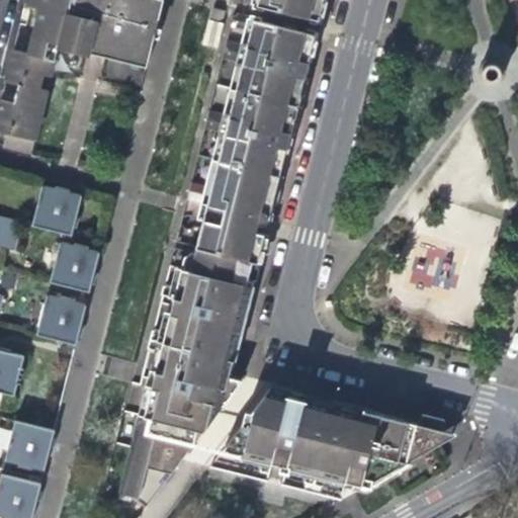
[(24,0),(24,3),(40,7),(72,14),(96,20),(101,3),(88,0),(24,0)]
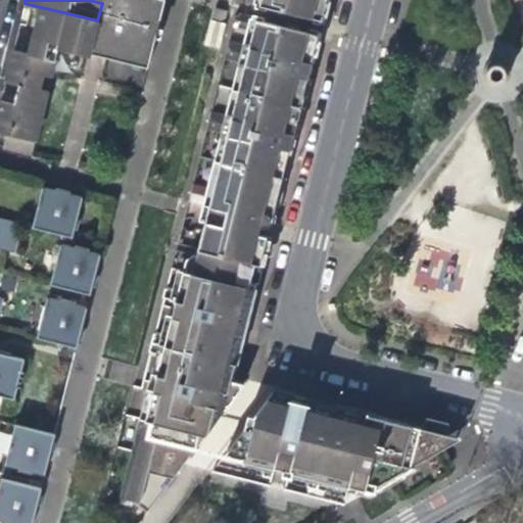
[(89,0),(102,3),(97,20),(73,14),(41,7),(31,44),(57,51),(60,41),(65,42),(149,63),(156,35),(163,0),(89,0)]
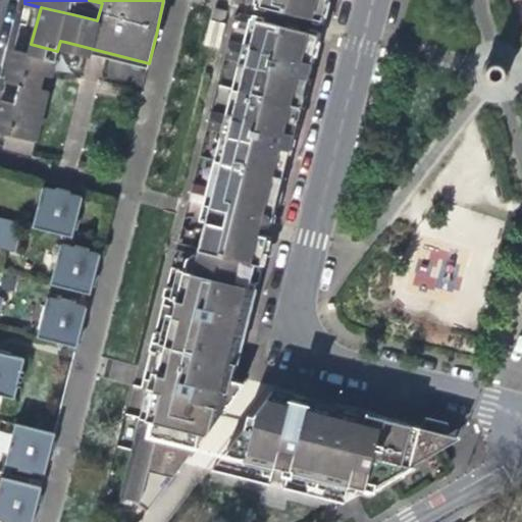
[(323,22),(327,0),(236,0),(237,1),(323,22)]
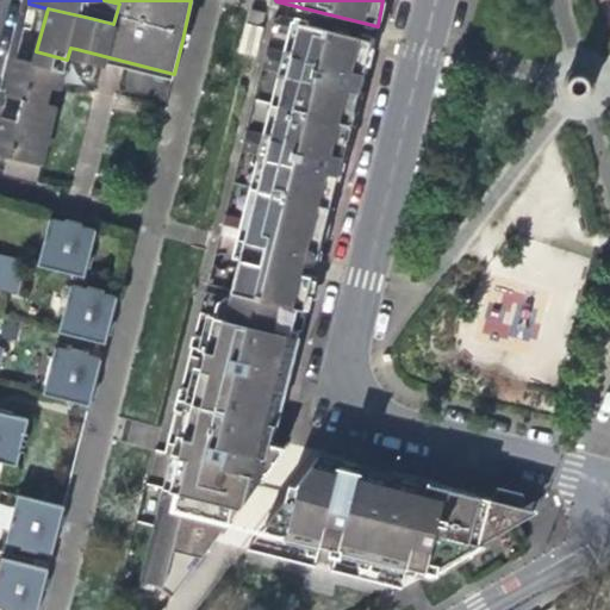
[(241,27),(256,32),(260,16),(246,12),(241,27)]
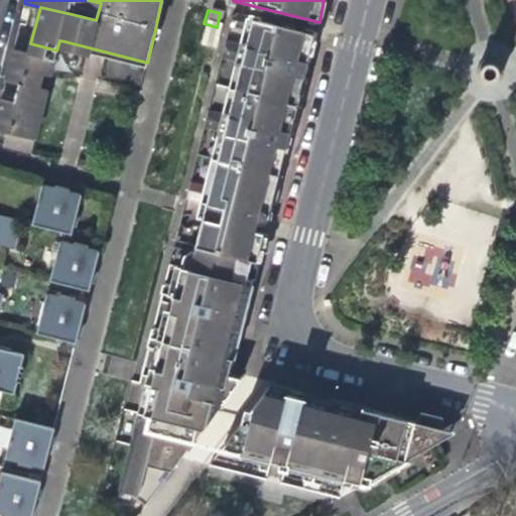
[(183,200),(207,205),(270,221),(293,127),(315,37),(232,17),(228,19),(226,27),(248,33),(244,48),(222,43),(218,60),(240,67),(234,93),(226,124),(204,119),(201,132),(223,137),(217,163),(210,190),(187,184),(183,200)]
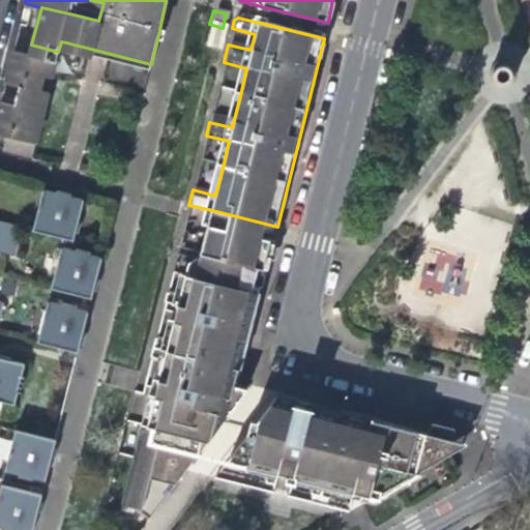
[(54,68),(58,52),(31,45),(28,57),(12,53),(5,82),(48,92),(54,68)]
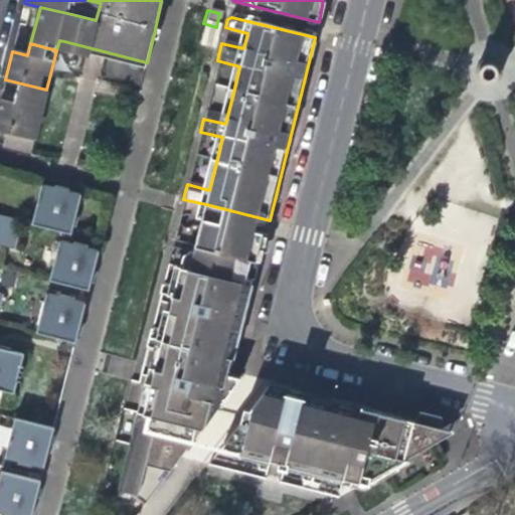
[(0,146),(31,154),(46,90),(5,79),(2,90),(0,98),(0,146)]
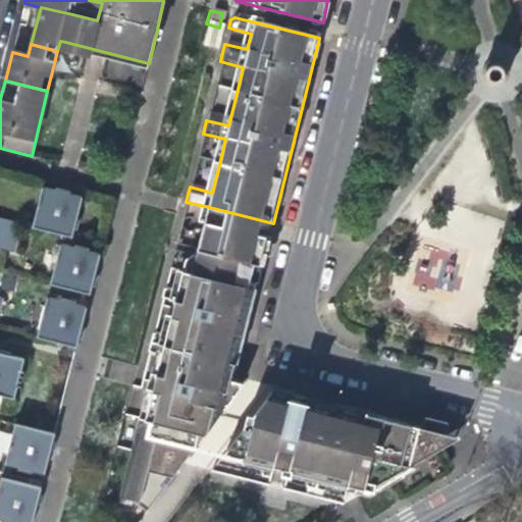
[(59,191),(43,187),(33,225),(72,236),(80,208),(83,197),(71,194),(72,190),(60,187),(59,191)]
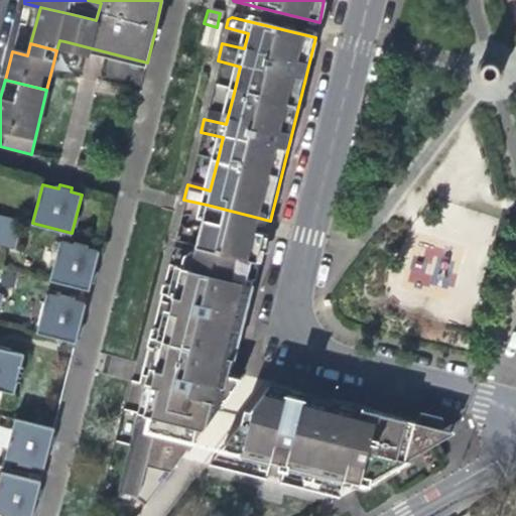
[(207,205),(203,220),(267,235),(270,221),(207,205)]
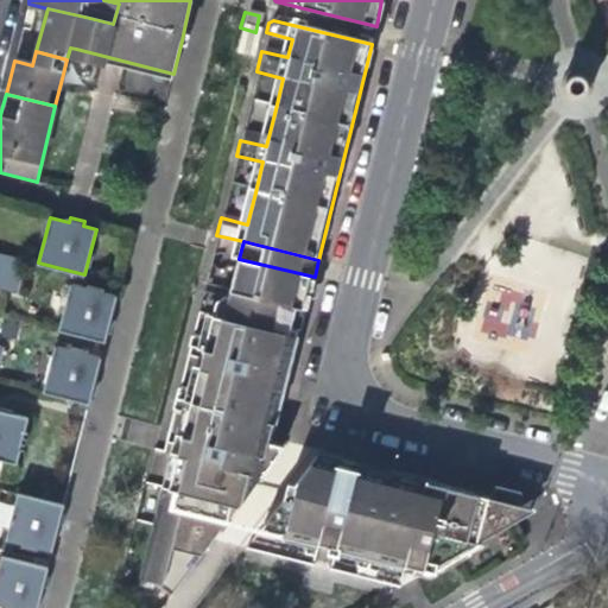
[(0,252),(0,287),(18,292),(27,259),(0,252)]
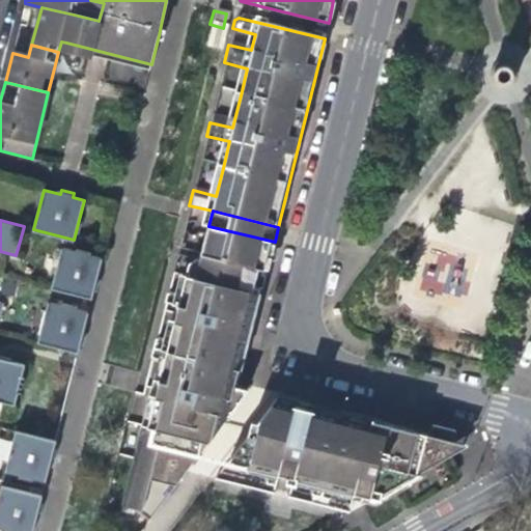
[(275,242),(208,226),(201,256),(268,271),(275,242)]
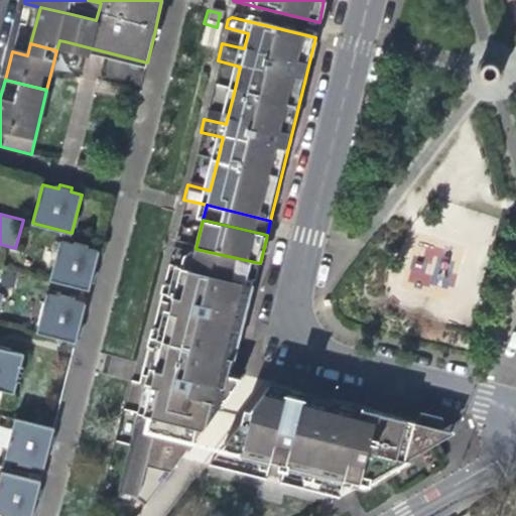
[(95,266),(99,251),(87,248),(88,244),(77,242),(76,245),(60,241),(50,279),(90,289),(95,266)]
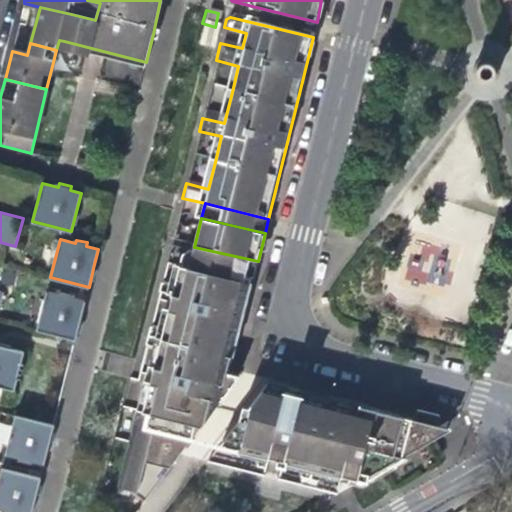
[(430,283),(438,250),(417,245),(409,278),(430,283)]
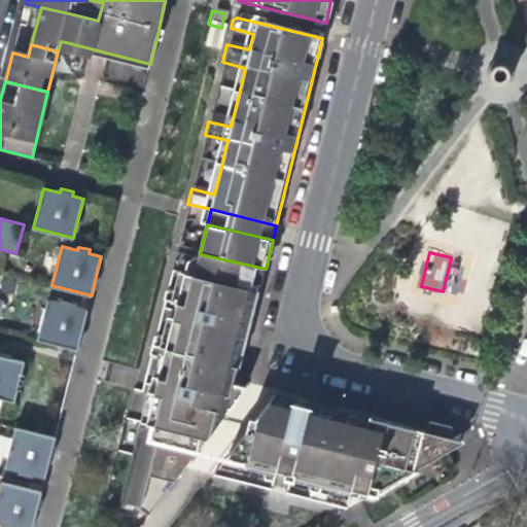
[(247,343),(266,269),(200,254),(199,253),(197,261),(196,268),(190,267),(188,273),(194,277),(183,316),(174,354),(165,391),(163,399),(153,396),(146,427),(138,458),(127,503),(138,506),(151,516),(199,454),(222,425),(225,410),(219,409),(221,400),(223,394),(242,399),(251,387),(237,384),(238,380),(247,343)]
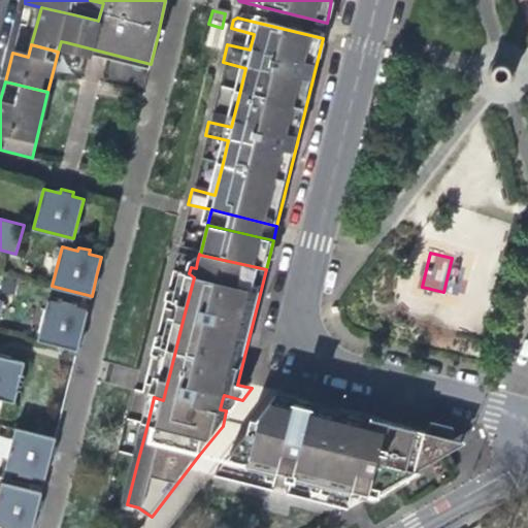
[(38,339),(77,351),(84,327),(88,310),(76,308),(77,303),(66,300),(65,305),(48,300),(38,339)]
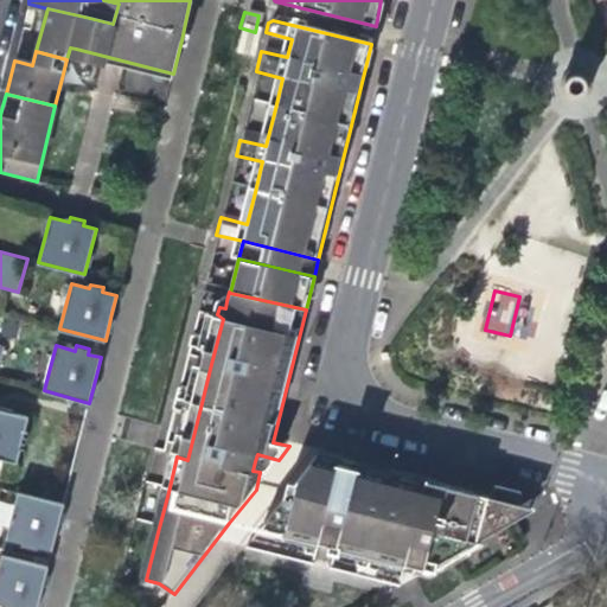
[(0,407),(0,458),(16,462),(21,438),(27,416),(13,413),(14,408),(1,404),(0,407)]
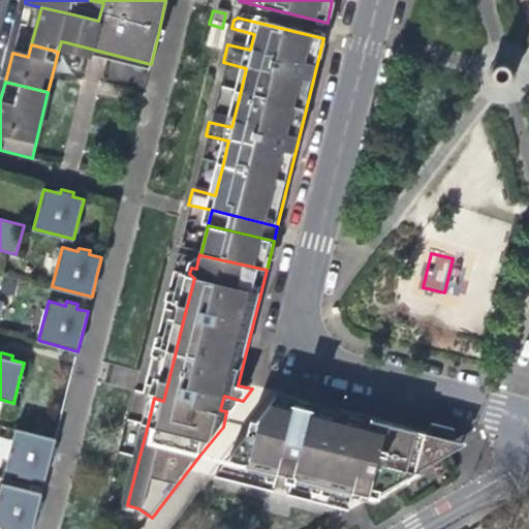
[(284,397),(237,458),(368,490),(385,494),(436,466),(455,456),(444,434),(411,426),(406,444),(394,441),(380,438),(384,422),(284,397)]
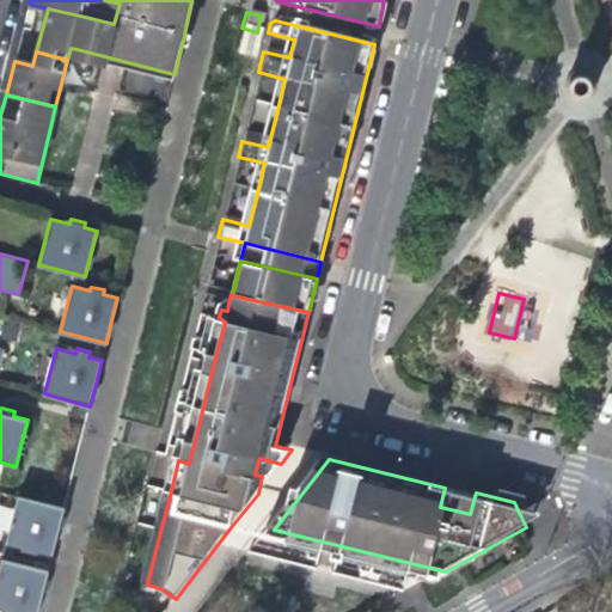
[(59,530),(65,508),(18,496),(6,542),(24,546),(23,551),(36,555),(37,550),(51,555),(59,530)]
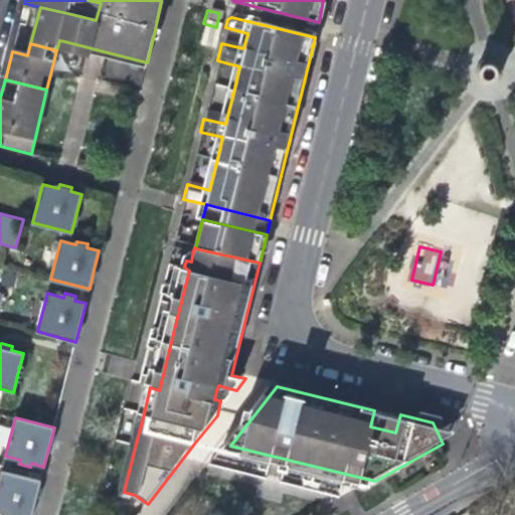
[(0,424),(0,444),(7,446),(10,427),(0,424)]
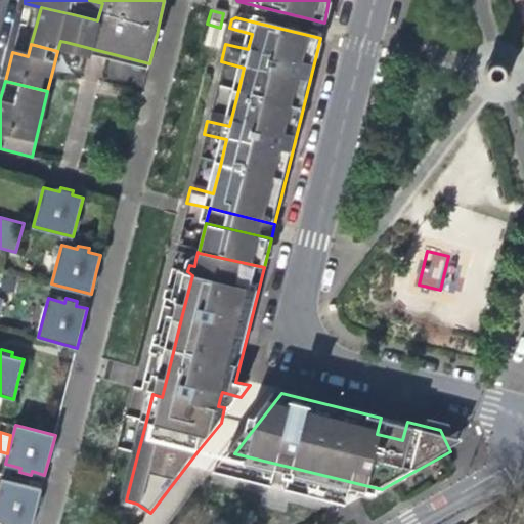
[(0,523),(31,523),(35,509),(41,489),(1,478),(0,481),(0,520),(0,521),(0,522),(0,523)]
